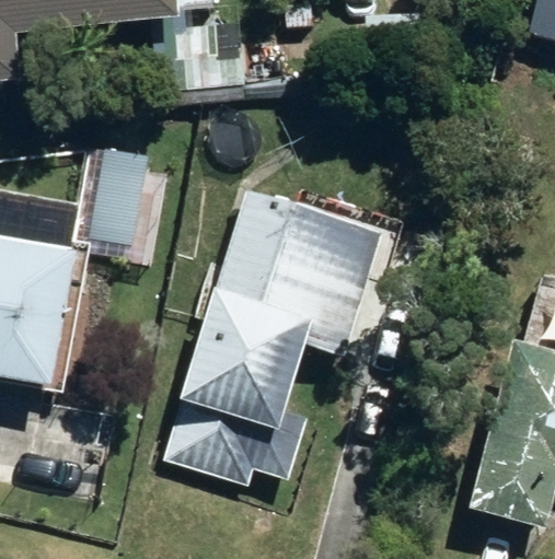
[(0,80),(14,79),(10,32),(138,23),(145,99),(241,91),(233,3),(211,4),(210,0),(0,0),(0,80)]
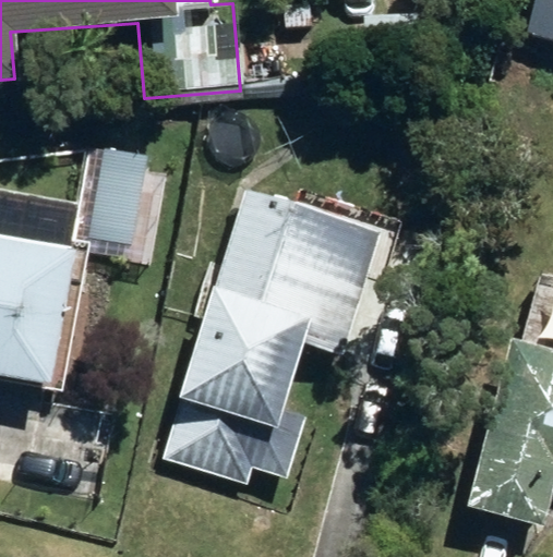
[(359,0),(361,38),(411,35),(410,0),(359,0)]
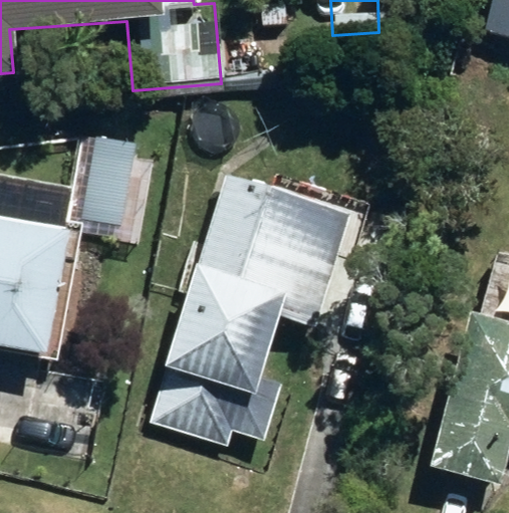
[(81,204),(115,211),(124,165),(89,159),(81,204)]
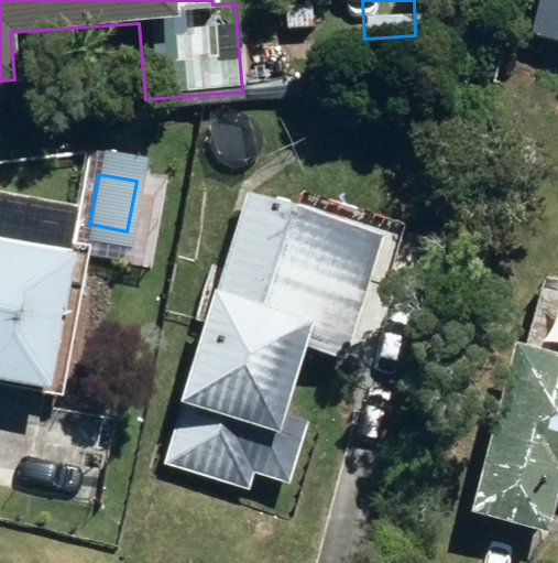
[(164,461),(247,486),(251,472),(285,482),(330,329),(350,335),(382,233),(245,191),(164,461)]
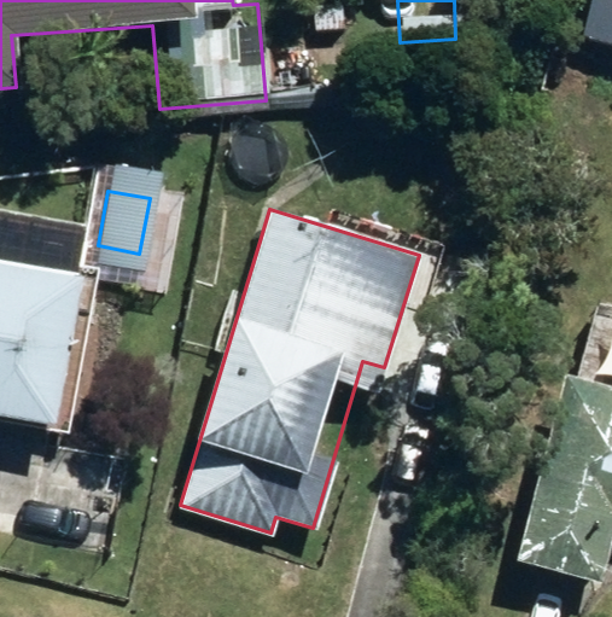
[(0,414),(53,425),(82,274),(0,258),(0,414)]
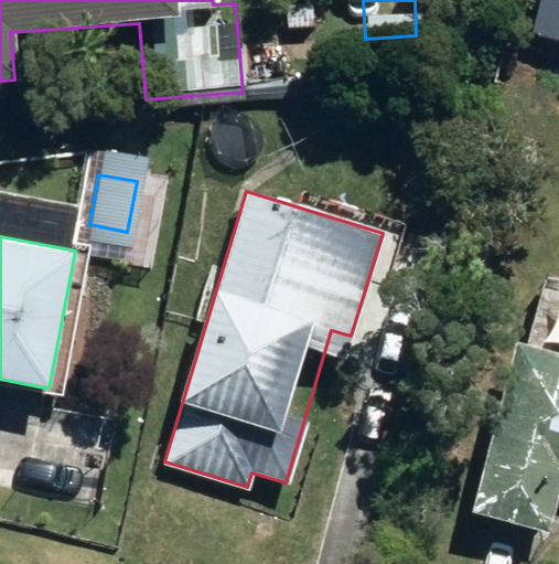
[(471,512),(548,533),(558,489),(558,354),(515,343),(471,512)]
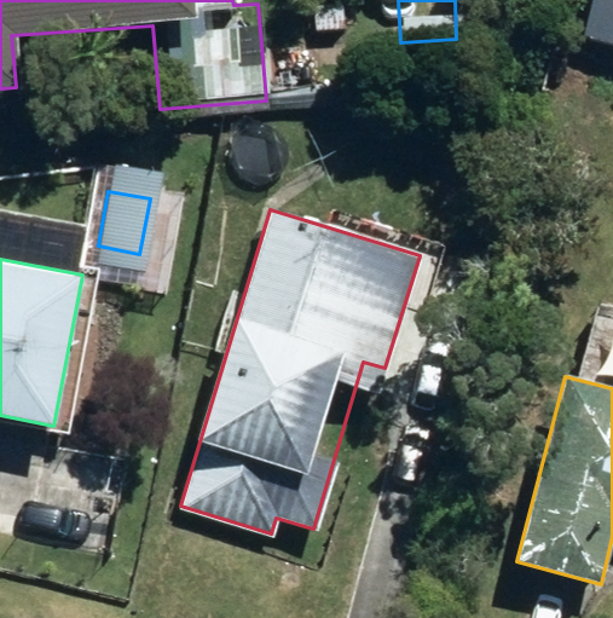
All buildings are outlined.
